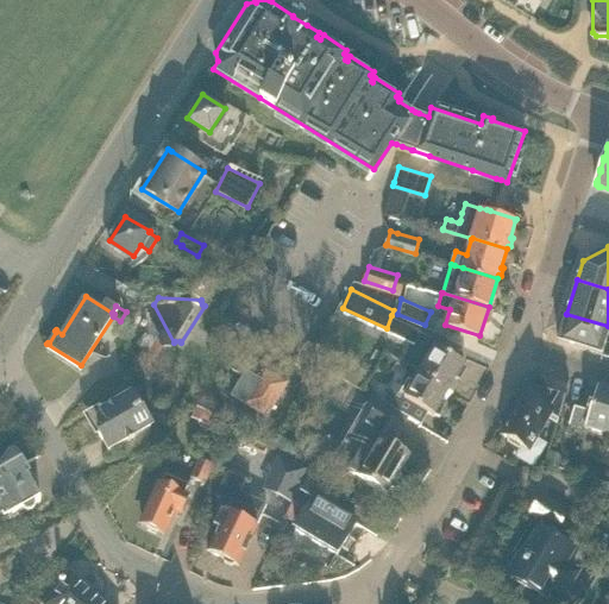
[(606,340),(608,328),(608,326),(566,314),(558,339),(602,353),(606,340)]
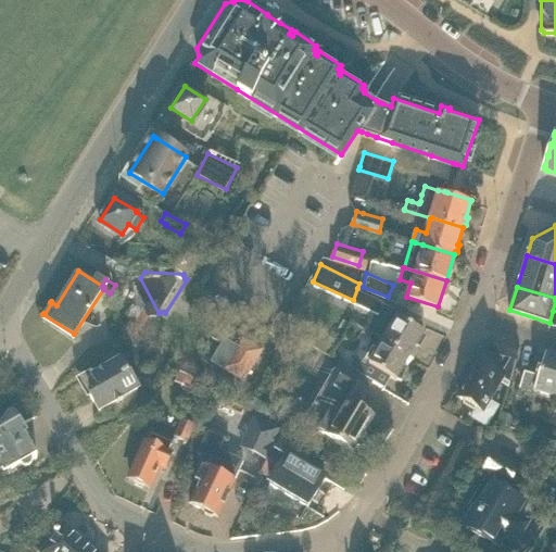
[(384,300),(361,289),(357,288),(353,300),(378,311),(384,300)]
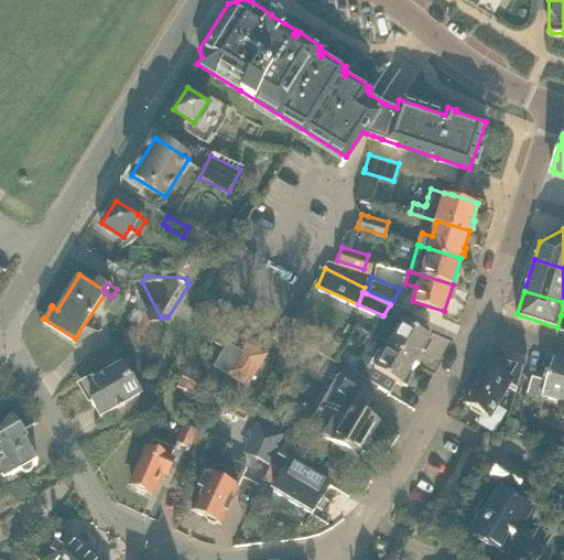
[(430,335),(403,320),(397,315),(382,340),(415,359),(430,335)]
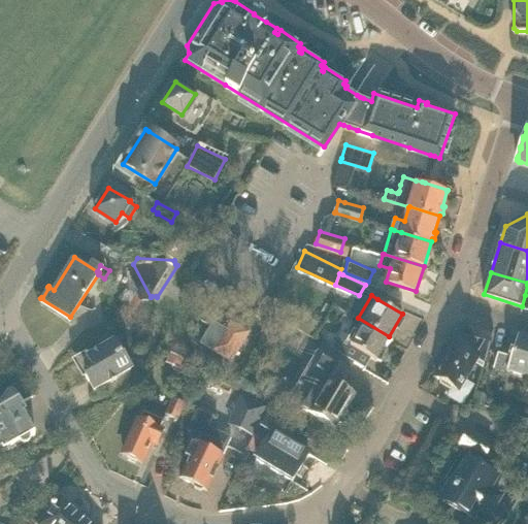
[(231,320),(233,316),(220,307),(213,318),(205,313),(201,318),(210,324),(200,341),(212,349),(213,347),(231,358),(249,330),(231,320)]
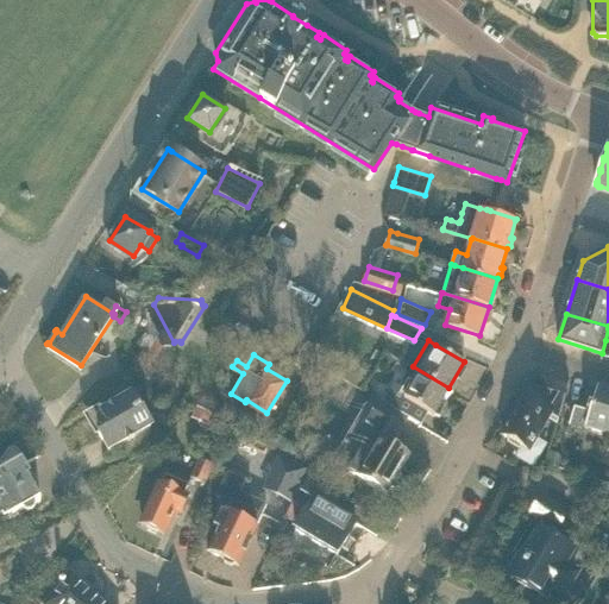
[(449,388),(413,366),(409,364),(401,385),(395,383),(384,400),(408,414),(421,422),(428,409),(434,413),(434,411),(440,414),(445,401),(443,398),(449,388)]
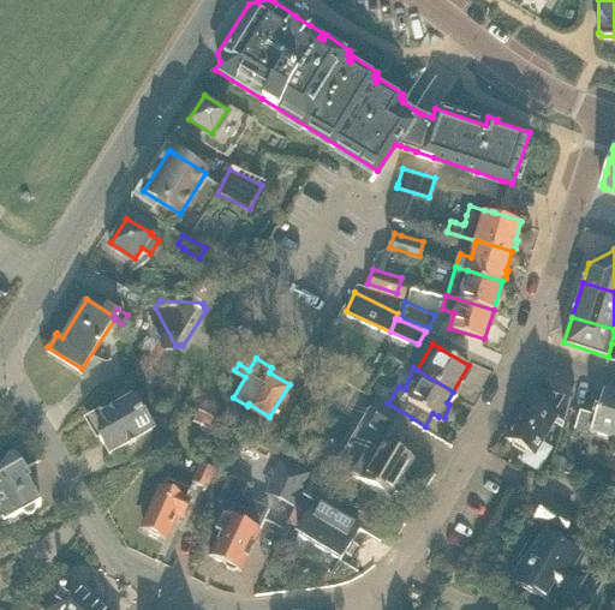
[(571,395),(574,381),(547,372),(543,387),(565,393),(571,395)]
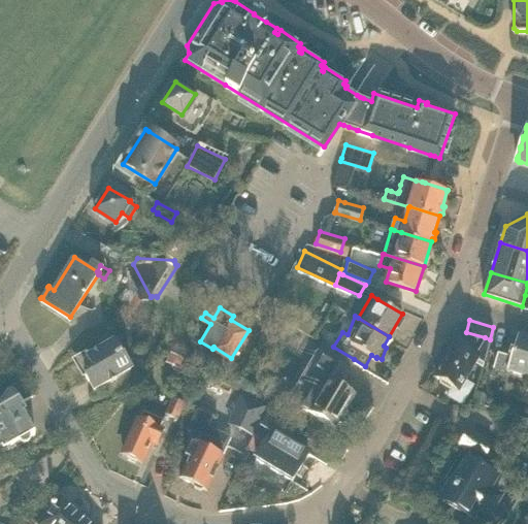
[(527,373),(527,336),(519,333),(513,354),(498,350),(494,364),(508,368),(527,373)]
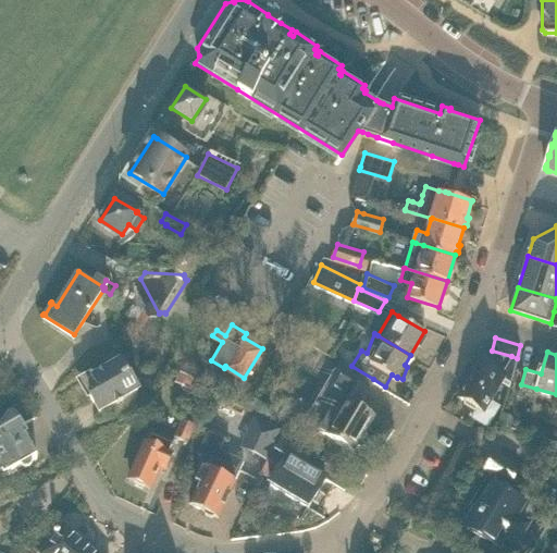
[(510,380),(517,358),(511,356),(500,375),(503,376),(510,380)]
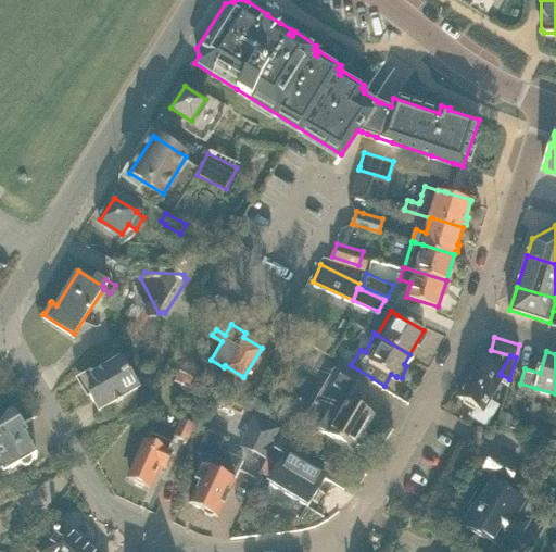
[(100,410),(138,388),(121,358),(83,379),(100,410)]
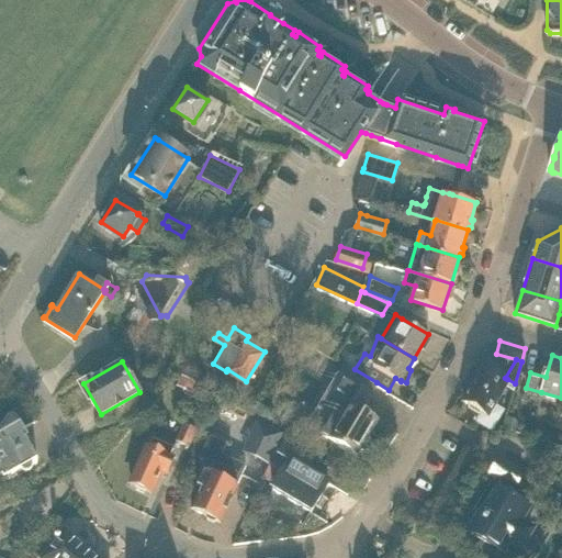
[(355,369),(344,363),(306,423),(310,425),(308,428),(308,433),(312,436),(316,436),(321,436),(323,433),(323,434),(353,452),(357,454),(360,448),(361,449),(362,449),(364,449),(366,449),(367,449),(368,448),(369,448),(370,447),(370,446),(371,445),(371,444),(371,443),(371,442),(371,439),(370,438),(370,437),(369,437),(368,436),(369,434),(378,420),(371,416),(361,410),(370,395),(377,382),(355,369)]
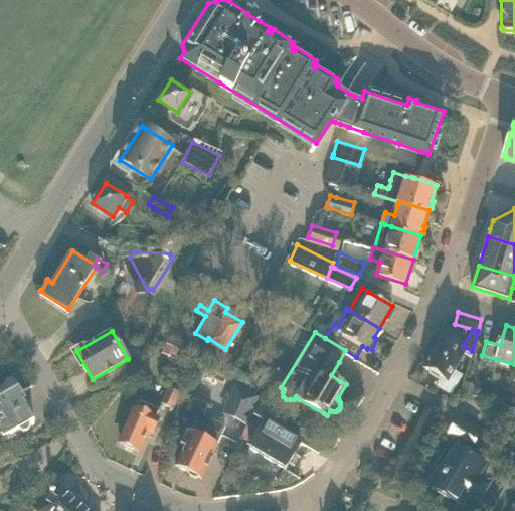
[(453,367),(465,347),(463,346),(445,335),(425,366),(442,375),(437,383),(451,391),(463,373),(453,367)]
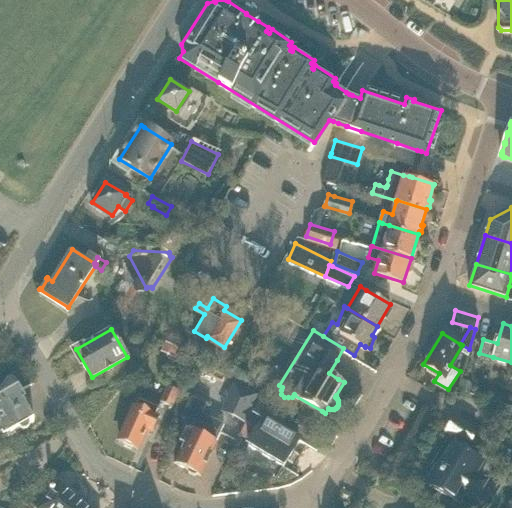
[(180,345),(166,339),(166,340),(160,348),(175,355),(180,345)]
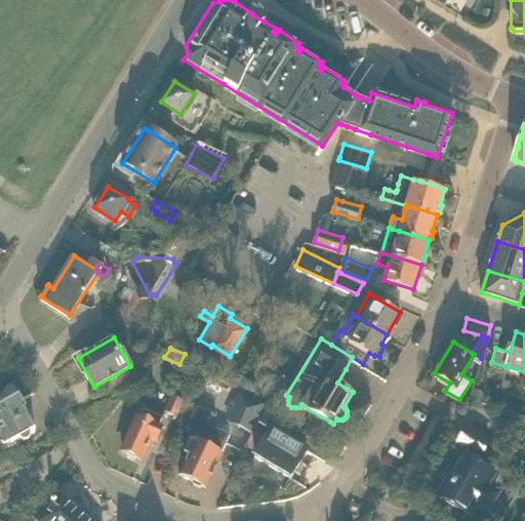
[(240,388),(228,415),(238,421),(250,393),(240,388)]
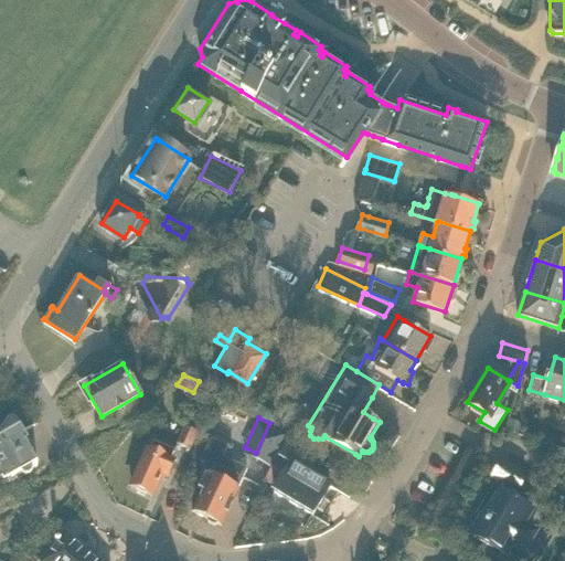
[(189,446),(198,429),(184,422),(177,440),(189,446)]
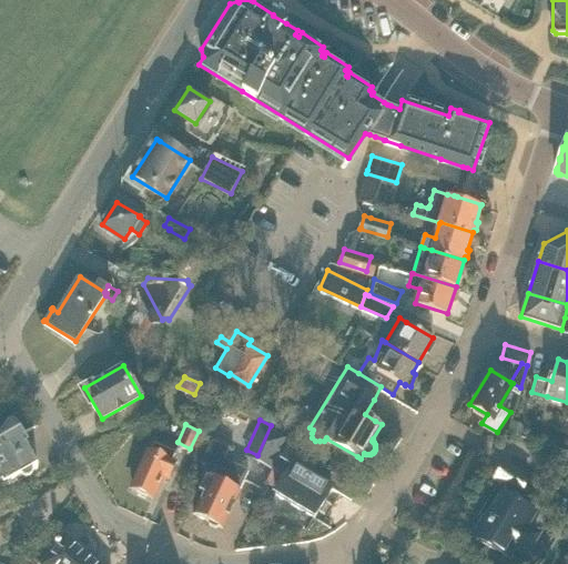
[(271,425),(257,456),(274,463),(287,434),(271,425)]
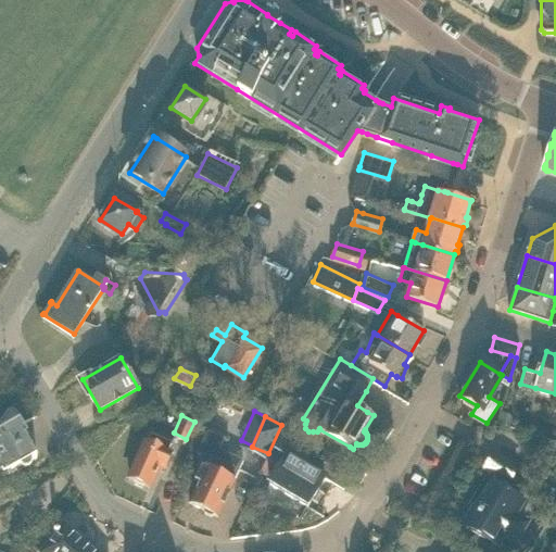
[(0,466),(2,469),(4,473),(5,473),(21,464),(22,464),(23,466),(25,467),(27,467),(29,466),(32,465),(33,463),(33,460),(32,458),(37,455),(32,443),(30,442),(26,433),(20,423),(20,422),(0,431),(0,466)]
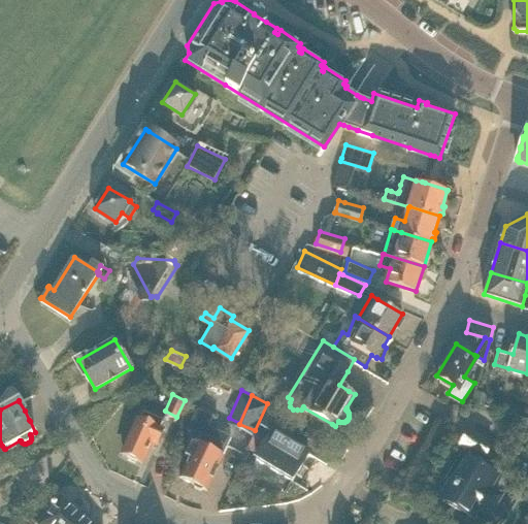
[(190,455),(180,476),(193,481),(194,484),(202,488),(204,486),(206,488),(227,443),(231,434),(207,424),(212,415),(197,407),(188,428),(192,430),(188,439),(191,440),(186,453),(190,455)]
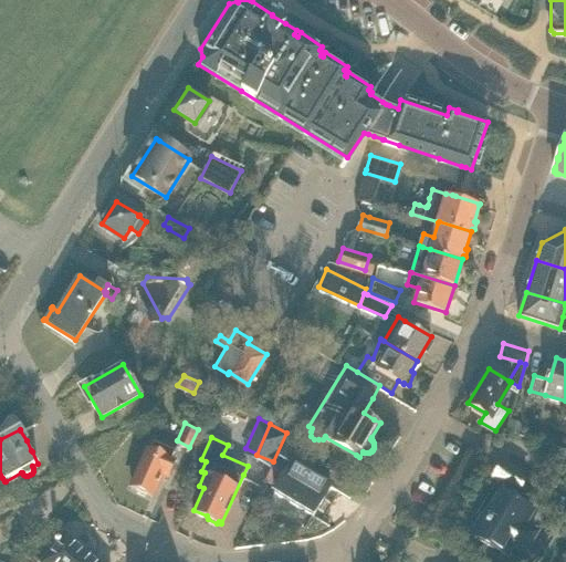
[(170,458),(175,448),(154,439),(149,450),(133,485),(153,493),(163,471),(168,474),(174,460),(170,458)]
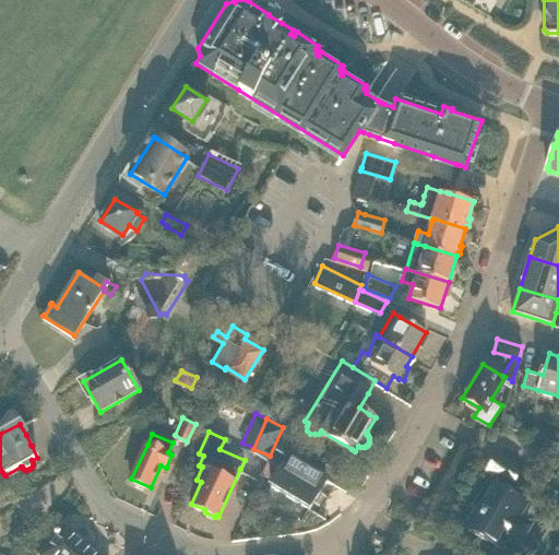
[(298,459),(305,448),(285,436),(277,448),(289,455),(272,484),(309,507),(328,476),(298,459)]
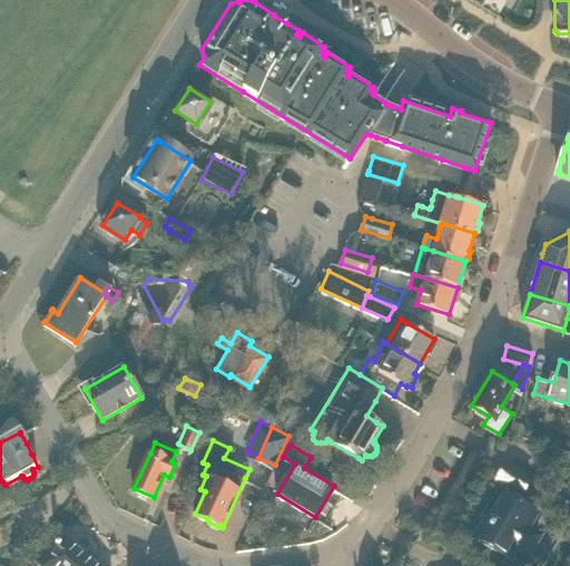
[(492,505),(474,535),(509,555),(516,544),(530,553),(540,534),(527,525),(536,509),(524,501),(531,489),(527,486),(531,478),(527,475),(529,470),(513,461),(511,466),(505,462),(498,477),(503,480),(500,488),(499,487),(490,503),(492,505)]
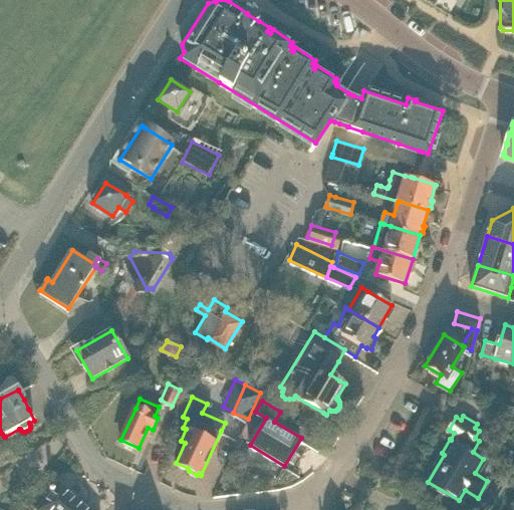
[(94,509),(60,480),(53,487),(52,486),(50,488),(51,489),(33,509),(94,509)]
